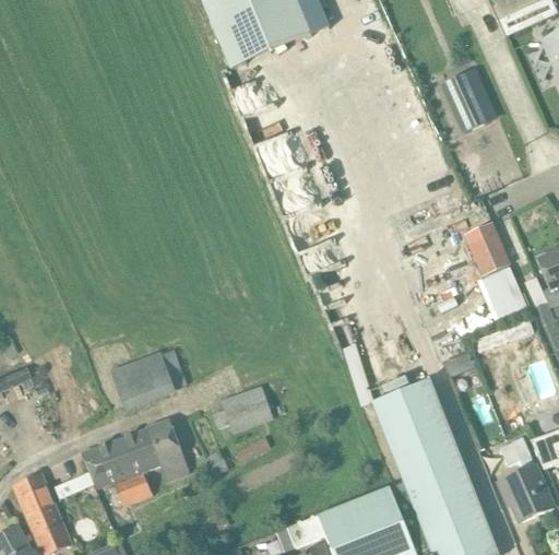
[(202,0),(230,68),(311,34),(310,28),(328,21),(319,0),(202,0)]
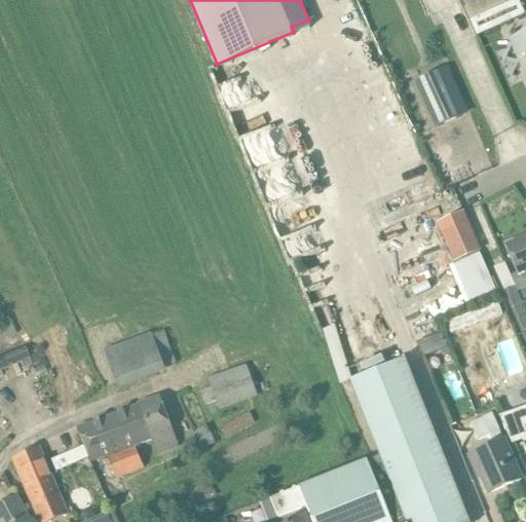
[(460,0),(468,17),(505,0),(460,0)]
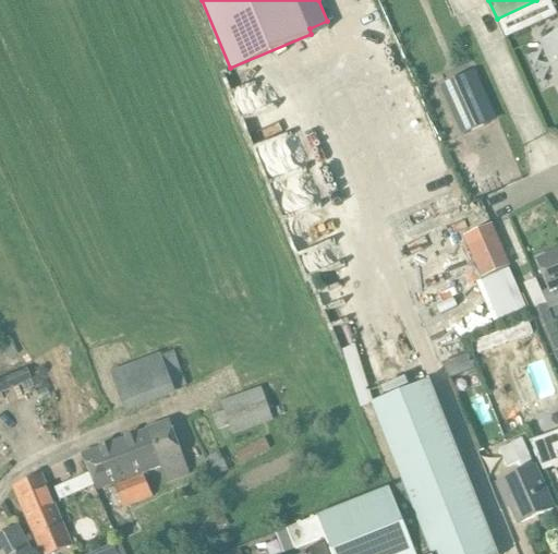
[(557,31),(541,39),(557,79),(557,31)]
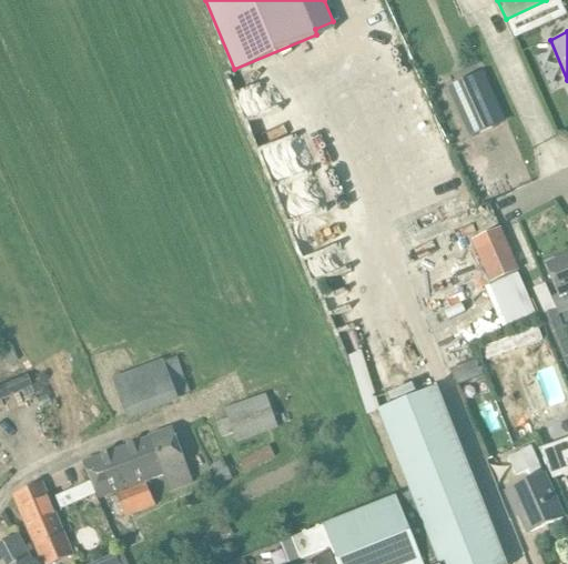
[(469,134),(505,119),(484,70),(447,86),(469,134)]
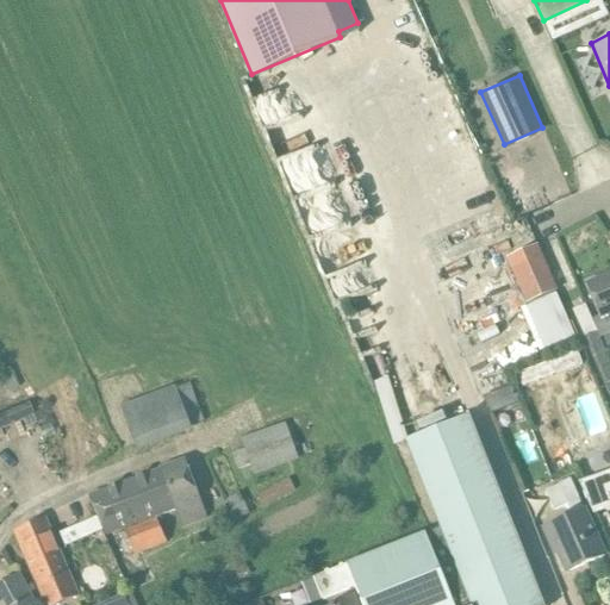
[(529,298),(534,297),(553,288),(555,287),(536,242),(509,254),(510,256),(528,298),(529,298)]
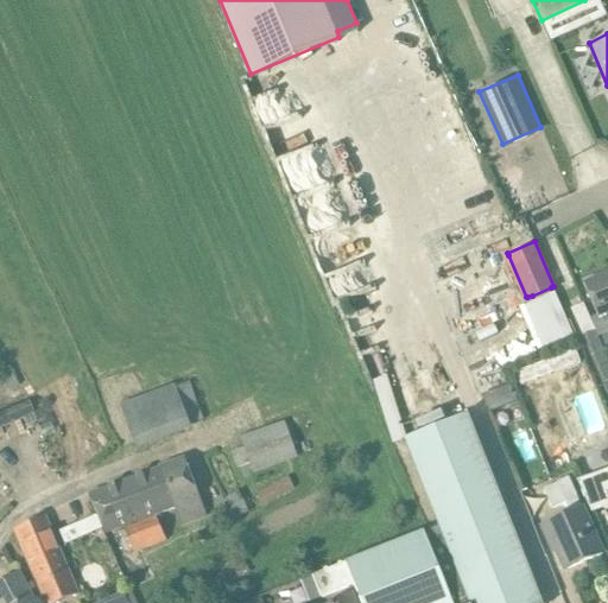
[(607,308),(607,268),(583,280),(597,312),(607,308)]
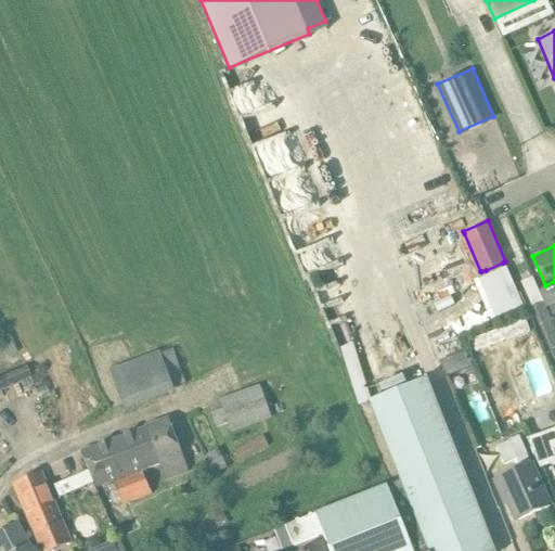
[(554,325),(543,298),(531,304),(550,347),(554,359),(554,325)]
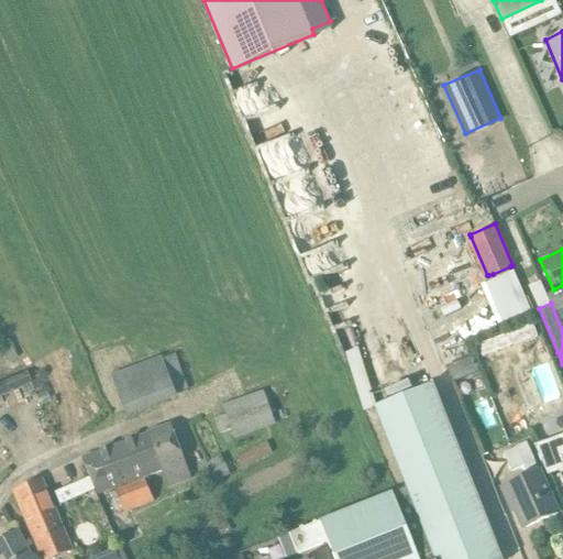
[(8,337),(0,339),(0,346),(7,359),(15,354),(8,337)]
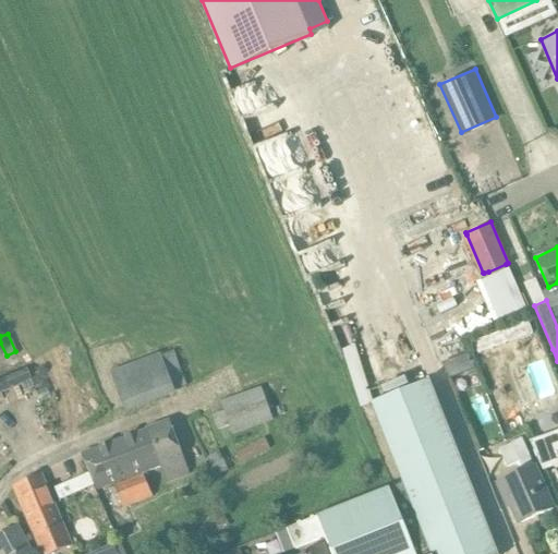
[(174,347),(160,352),(172,386),(186,382),(174,347)]
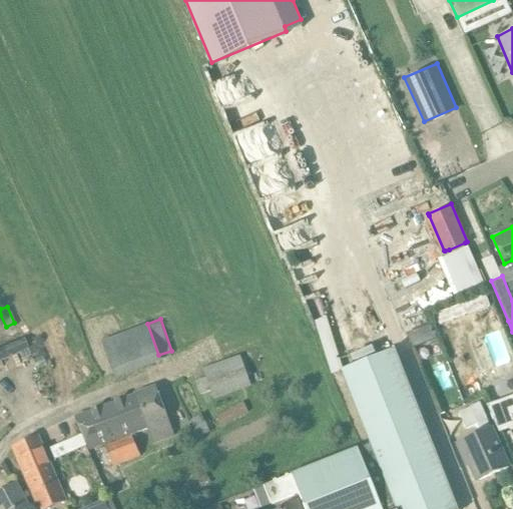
[(93,337),(107,375),(154,358),(140,320),(93,337)]
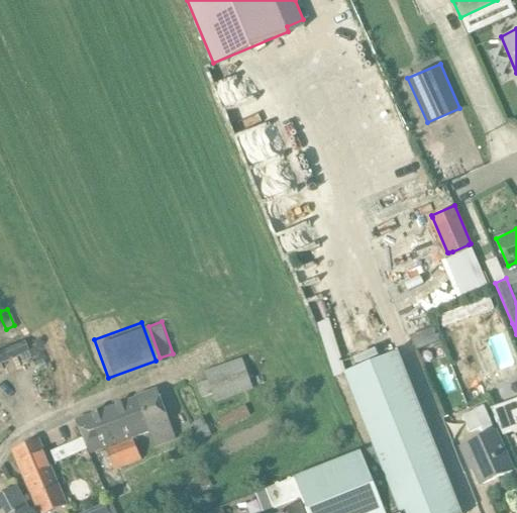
[(416,347),(439,338),(433,323),(410,332),(416,347)]
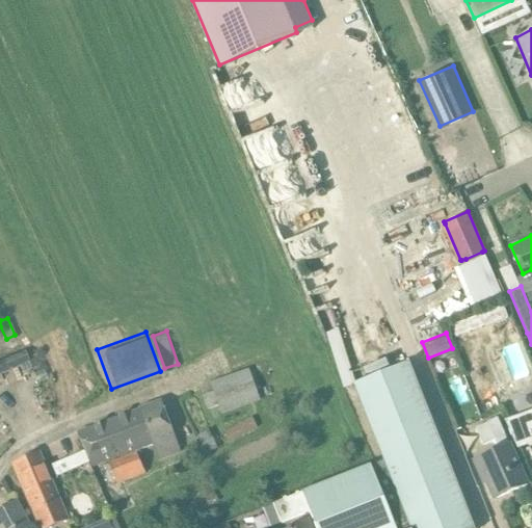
[(24,347),(0,358),(0,370),(20,362),(24,369),(31,366),(24,347)]
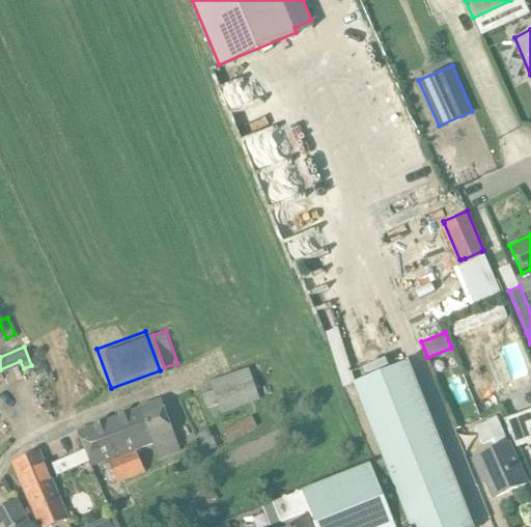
[(310,507),(316,526),(404,526),(411,525),(411,526),(473,526),(407,358),(353,380),(383,455),(302,488),(310,507)]
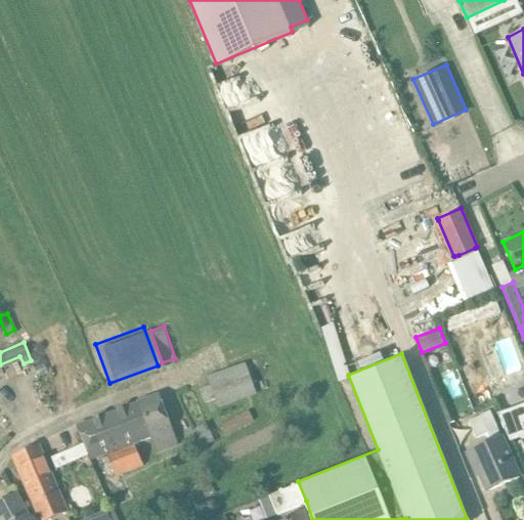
[(245,360),(207,375),(210,383),(199,387),(204,400),(215,396),(218,405),(255,392),(249,375),(255,373),(251,360),(246,362),(245,360)]
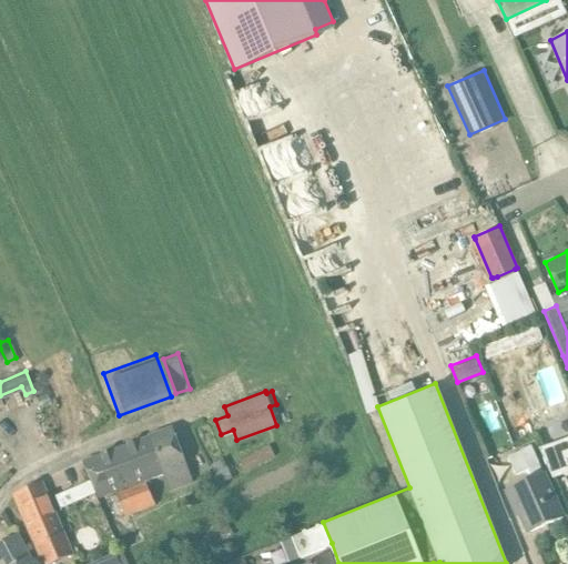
[(171,425),(83,457),(99,494),(164,471),(170,486),(191,479),(171,425)]
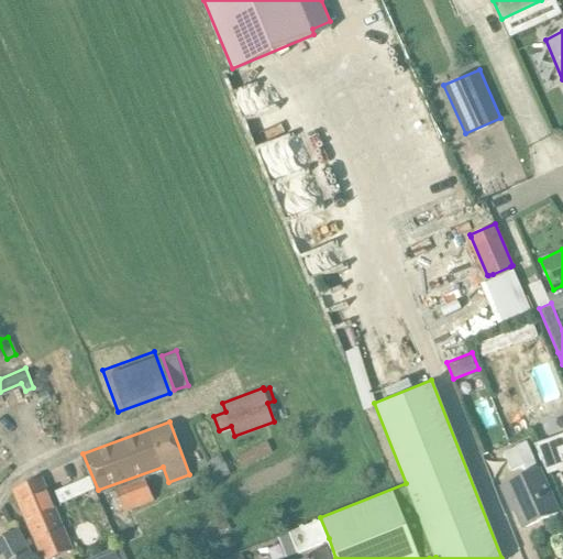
[(266,438),(238,452),(243,463),(272,449),(266,438)]
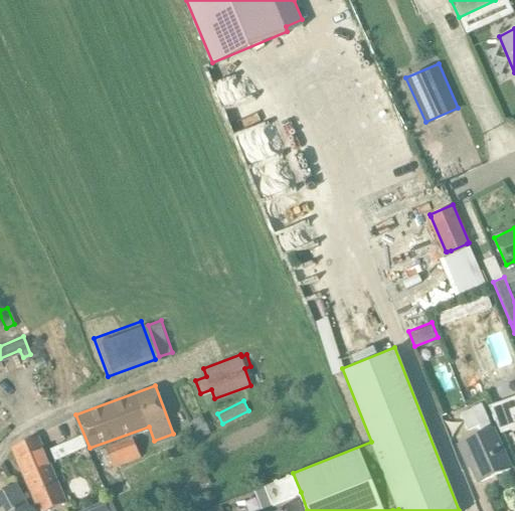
[(471,406),(460,411),(467,428),(478,422),(482,432),(462,441),(479,480),(511,466),(494,427),(482,401),(471,406)]
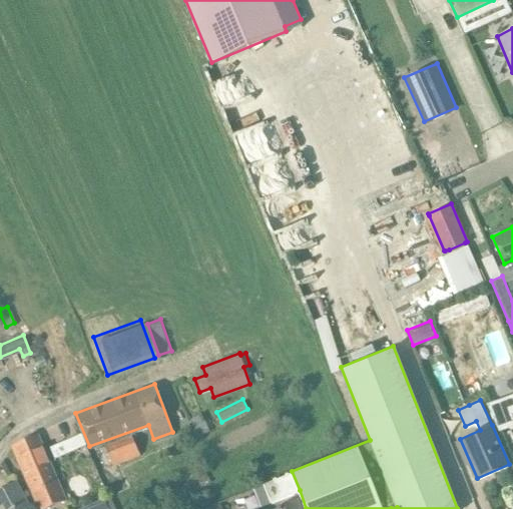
[(201,412),(190,418),(199,435),(210,429),(201,412)]
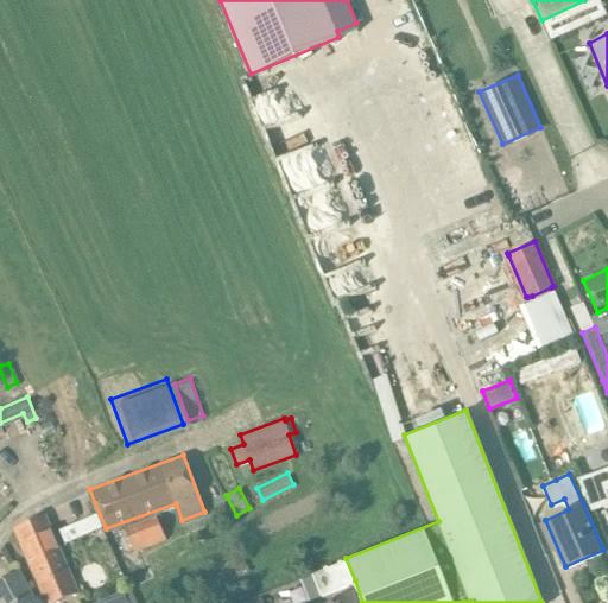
[(95,511),(78,518),(84,533),(102,526),(95,511)]
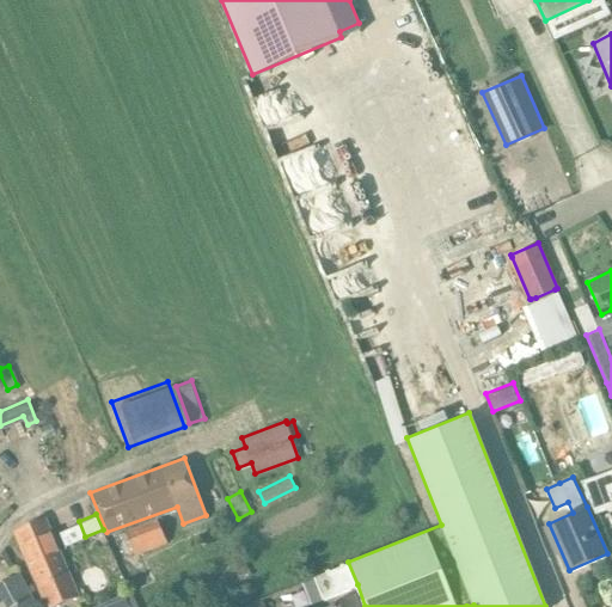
[(44,516),(14,529),(47,606),(49,606),(79,594),(44,516)]
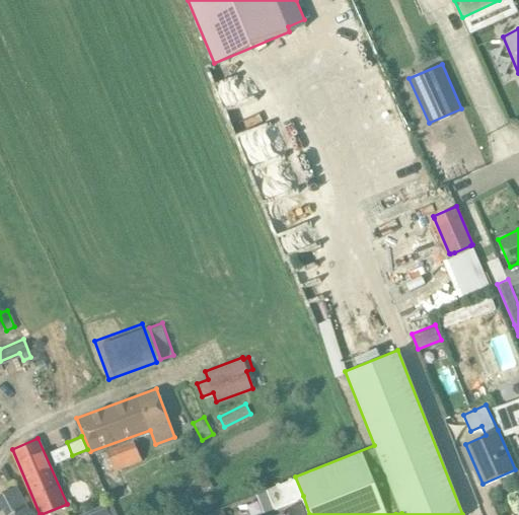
[(133,438),(107,447),(115,468),(140,459),(133,438)]
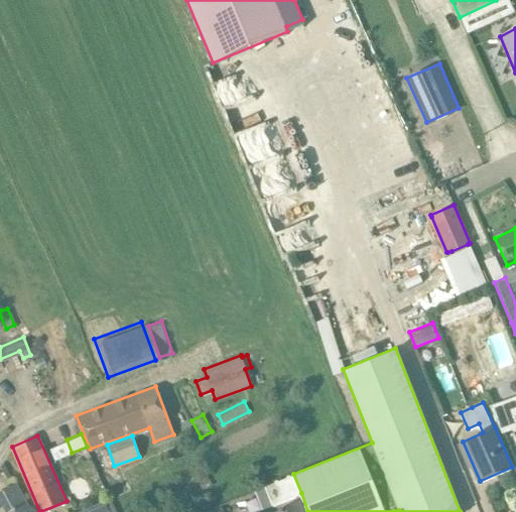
[(301,493),(293,474),(265,485),(273,504),(301,493)]
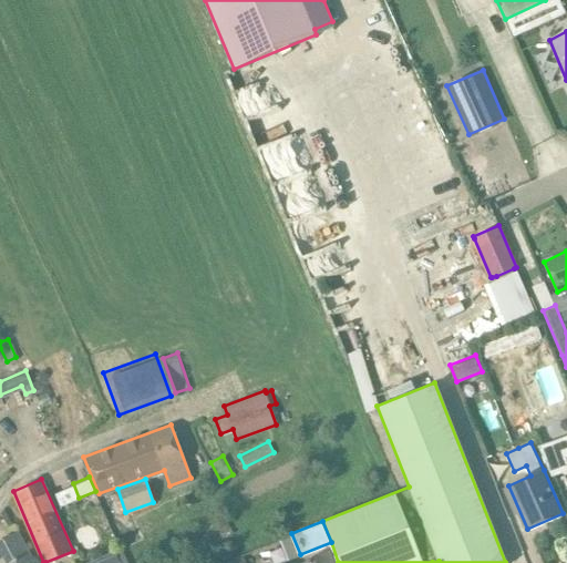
[(35,562),(18,531),(0,541),(0,562),(35,562)]
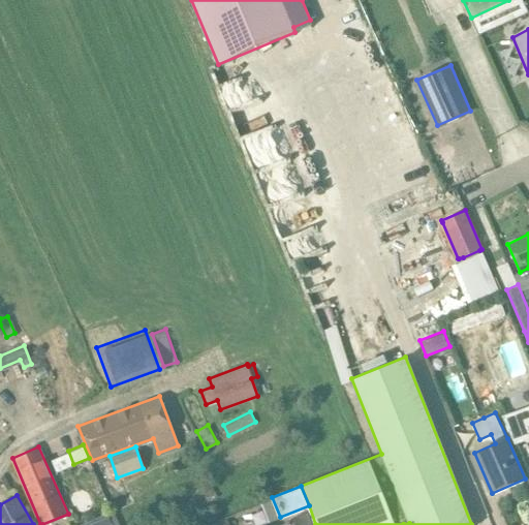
[(82,524),(114,524),(110,514),(82,524)]
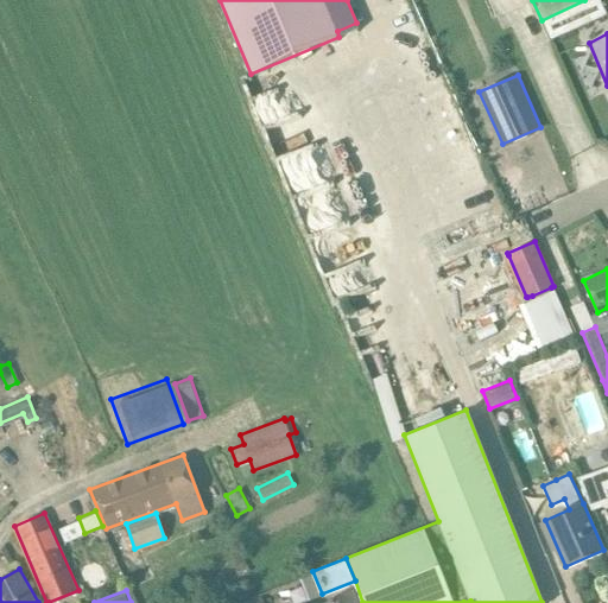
[(358,602),(353,590),(328,600),(328,601),(321,602),(358,602)]
